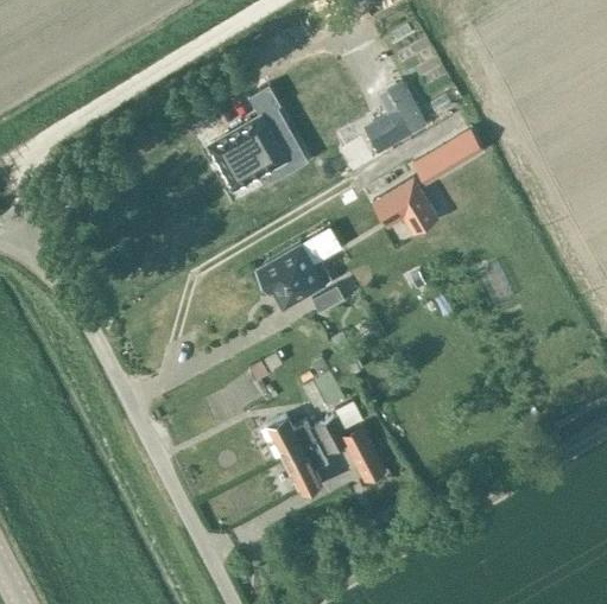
[(265,115),(212,145),(236,189),(290,159),(265,115)]
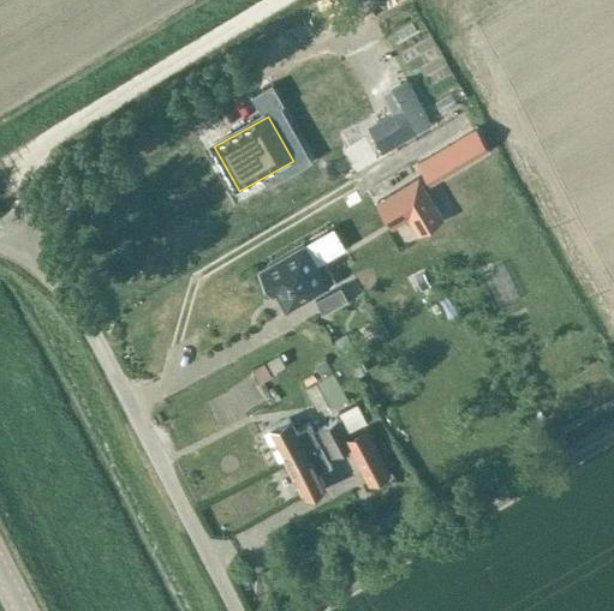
[(478,131),(464,141),(476,162),(492,153),(478,131)]
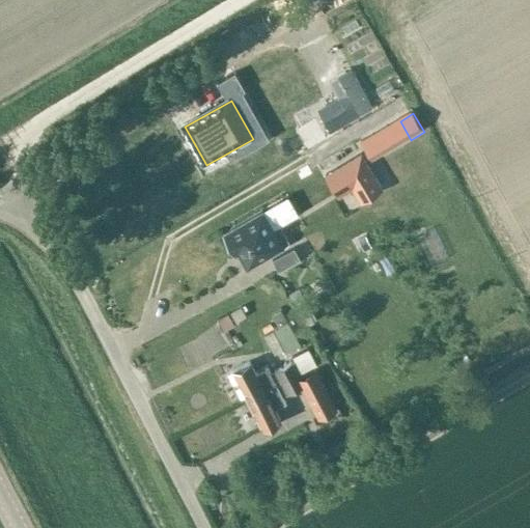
[(373,163),(386,155),(374,136),(362,144),(373,163)]
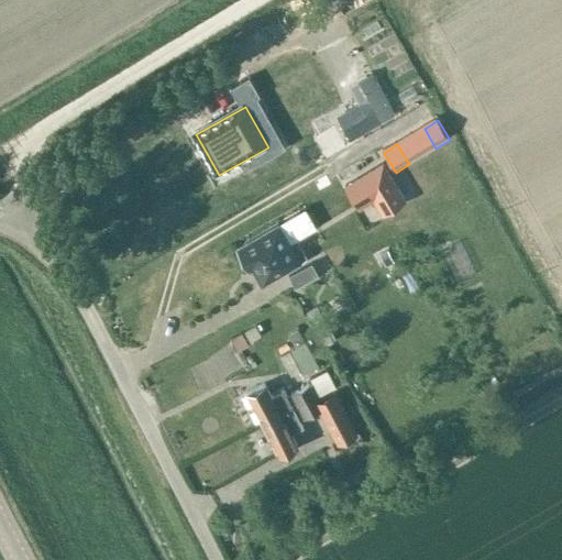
[(383,165),(345,188),(357,207),(373,198),(384,217),(406,204),(383,165)]
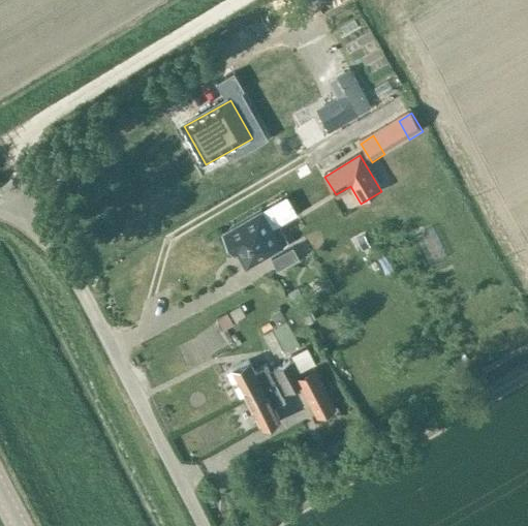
[(262,211),(222,235),(235,257),(238,255),(246,272),(284,249),(283,248),(289,245),(279,227),(298,217),(286,197),(262,211)]
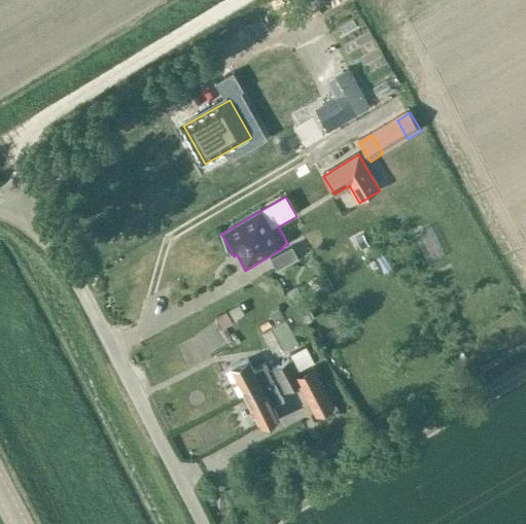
[(364,238),(356,241),(361,251),(370,247),(364,238)]
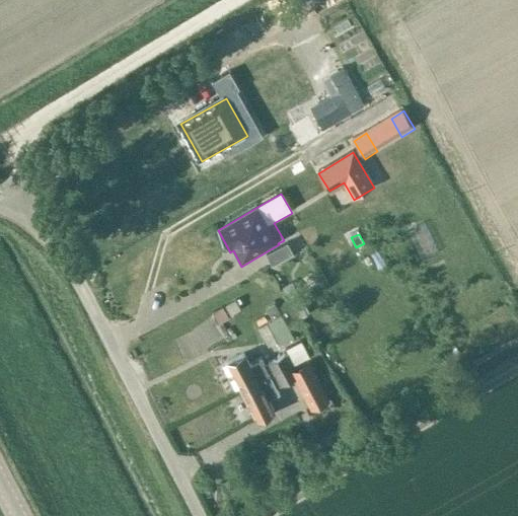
[(289,245),(268,256),(273,268),(294,255),(289,245)]
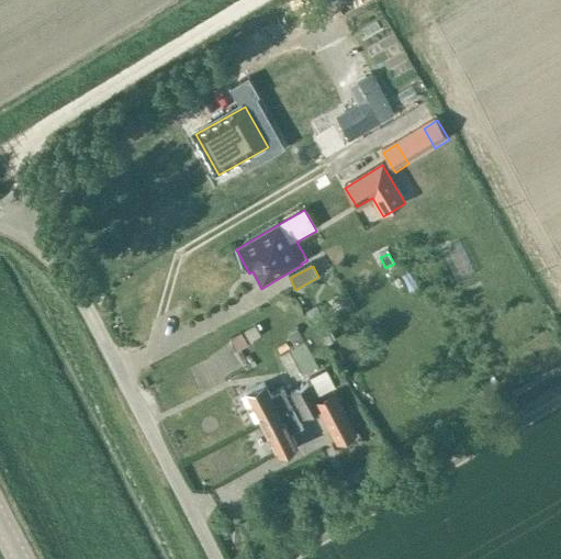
[(324,322),(317,310),(306,315),(313,327),(324,322)]
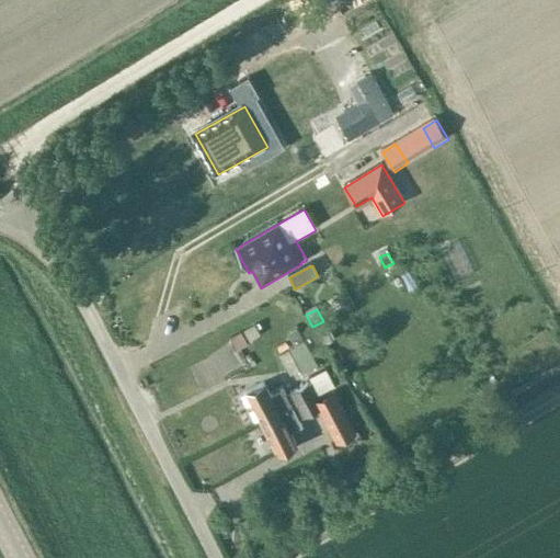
[(328,328),(319,333),(326,346),(335,342),(328,328)]
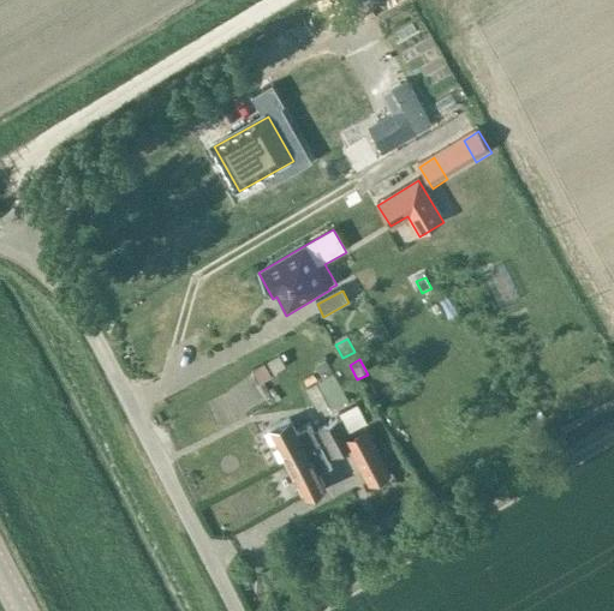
[(281,360),(269,366),(274,377),(287,371),(281,360)]
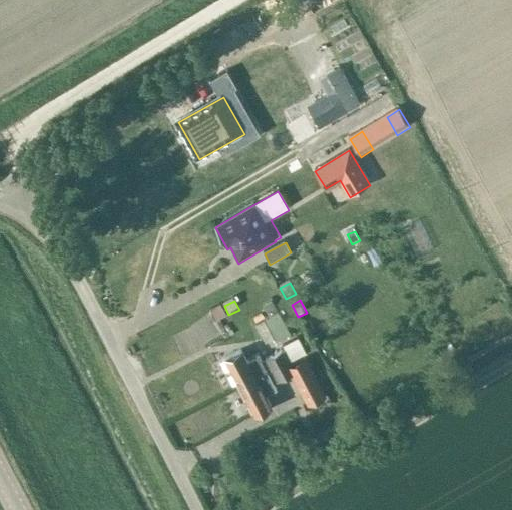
[(264,323),(276,345),(292,337),(280,314),(278,315),(272,303),(264,308),(270,320),(264,323)]
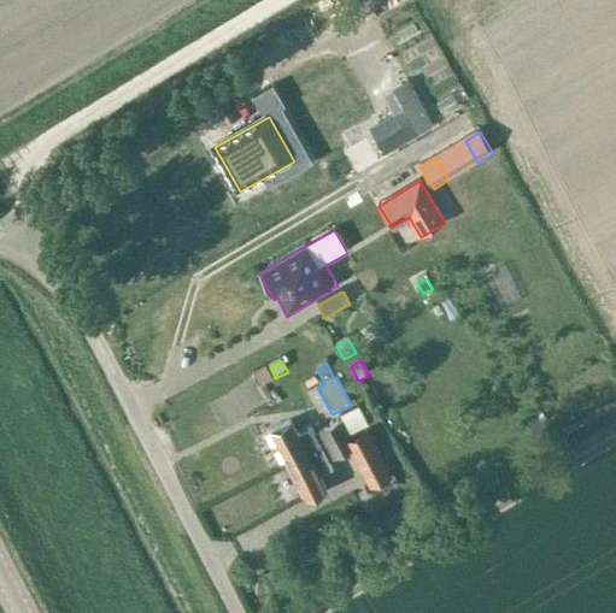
[(267,367),(254,372),(262,387),(274,381),(267,367)]
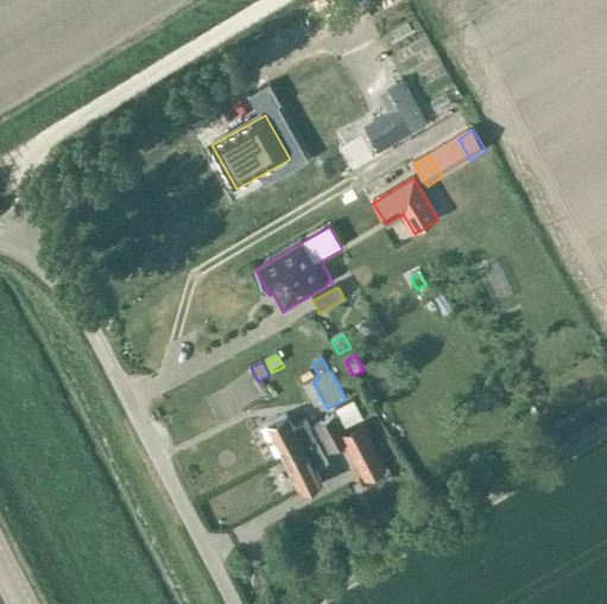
[(345,431),(362,421),(353,404),(335,413),(345,431)]
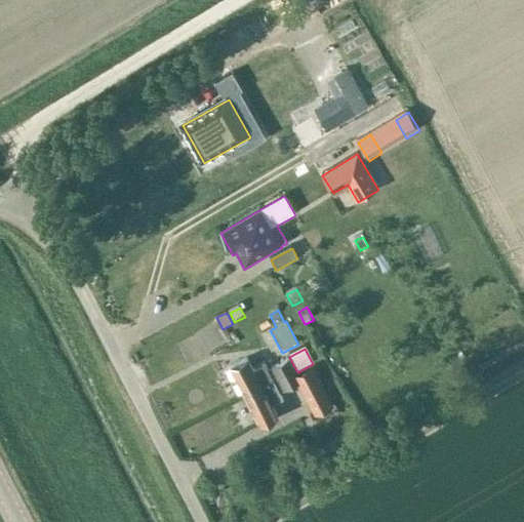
[(288,362),(269,372),(266,366),(253,372),(247,361),(231,369),(246,399),(295,374),(288,362)]
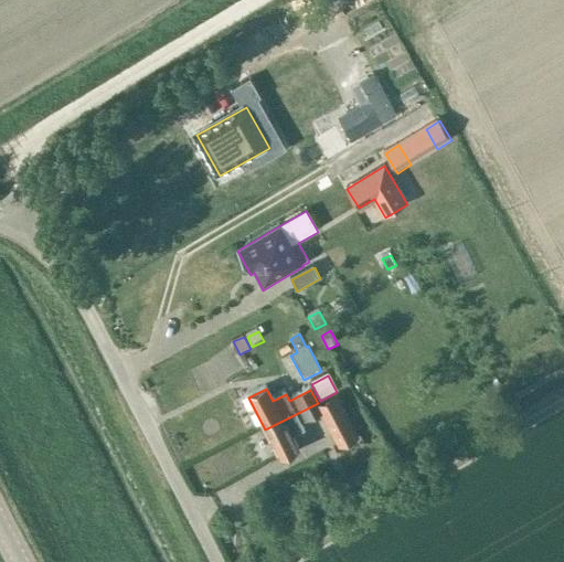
[(301,426),(322,415),(339,449),(359,439),(338,398),(319,407),(318,403),(265,430),(282,460),(299,452),(293,438),(305,432),(301,426)]
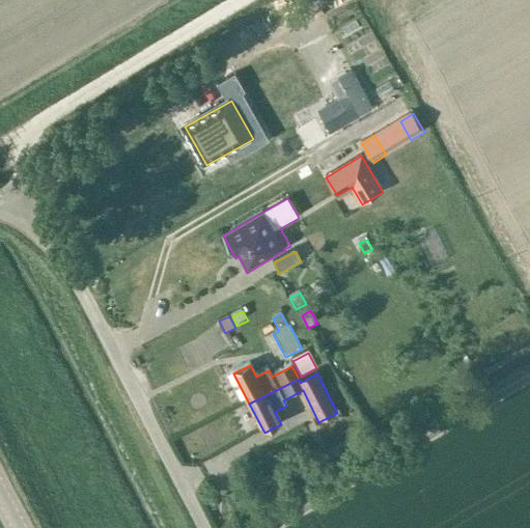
[(331,456),(336,466),(336,467),(347,462),(346,460),(341,450),(331,456)]
